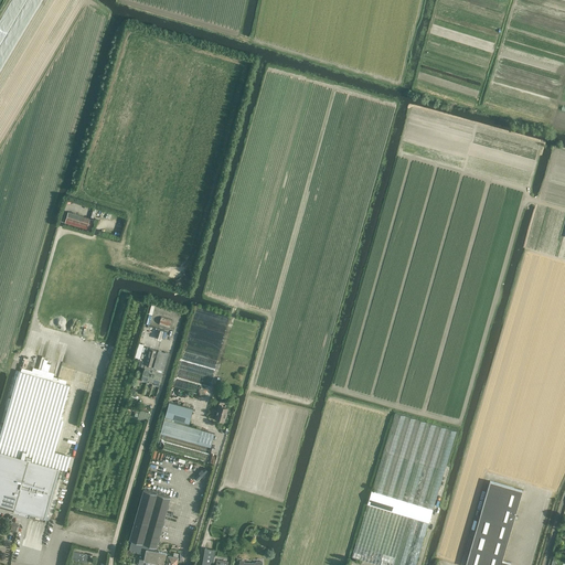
[(94,220),(89,219),(68,212),(66,219),(65,223),(91,231),(94,220)]
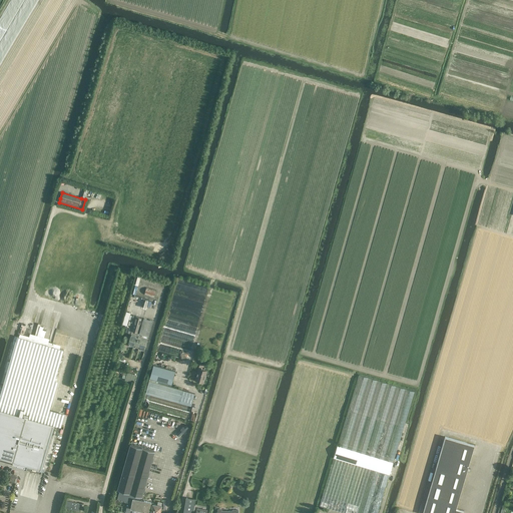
[(146,288),(144,295),(154,298),(156,291),(146,288)]
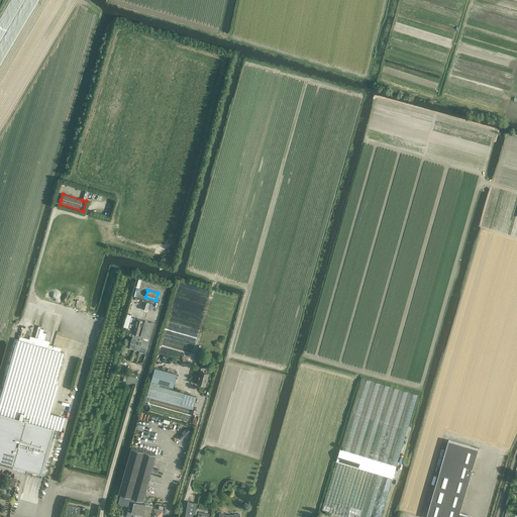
[(143,305),(145,305),(145,307),(150,309),(152,303),(144,301),(143,305)]
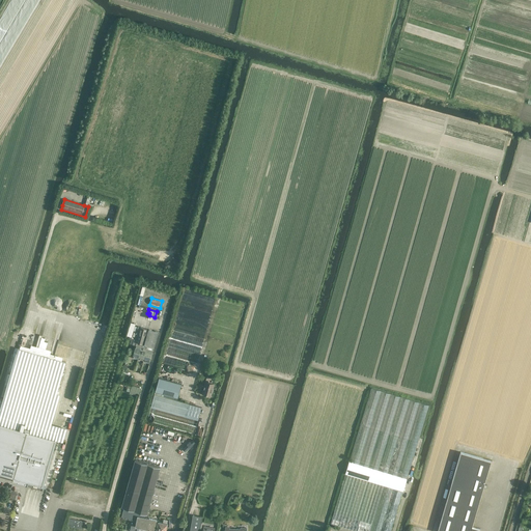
[(133,357),(138,359),(140,353),(139,353),(141,347),(142,344),(144,344),(148,330),(147,330),(147,329),(140,327),(140,328),(137,328),(133,344),(136,345),(133,357)]
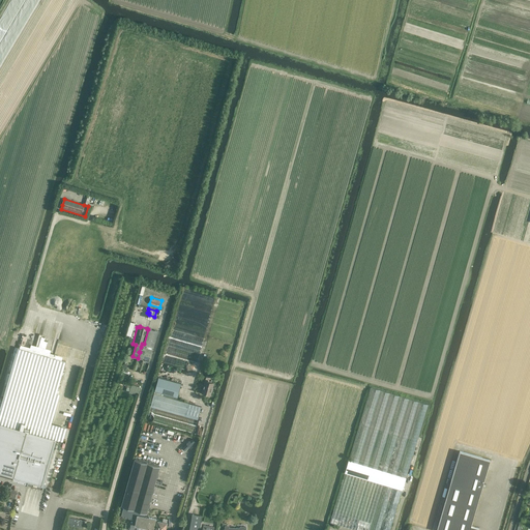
[(148,345),(152,347),(153,347),(157,331),(148,328),(148,329),(144,344),(148,345)]
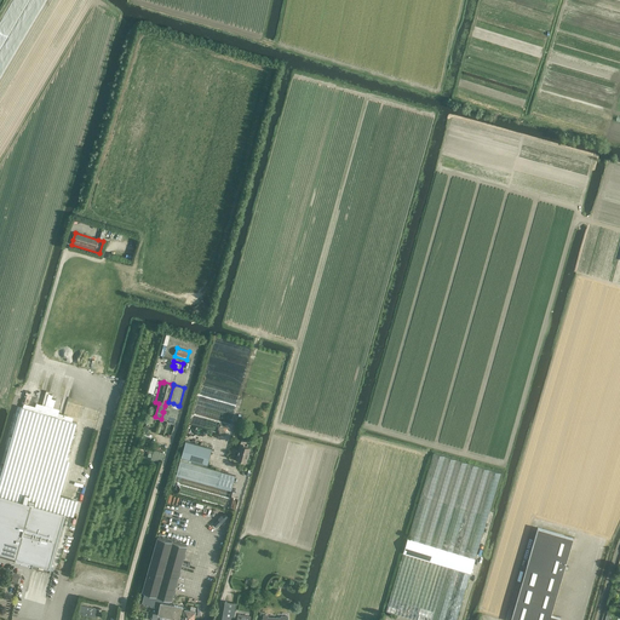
[(172,407),(168,420),(174,423),(178,409),(177,408),(178,406),(173,403),(172,407)]
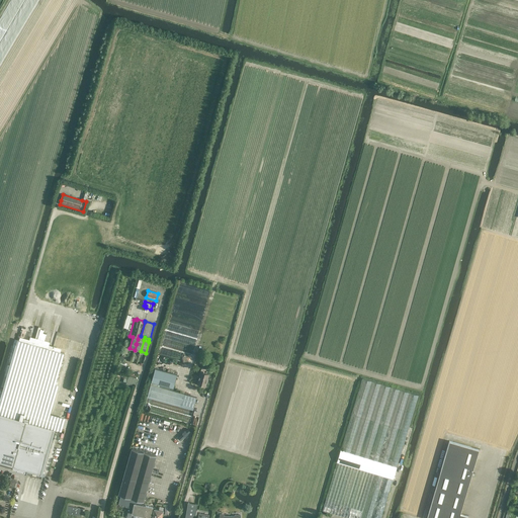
[(144,340),(138,339),(136,344),(137,344),(135,350),(141,351),(144,340)]
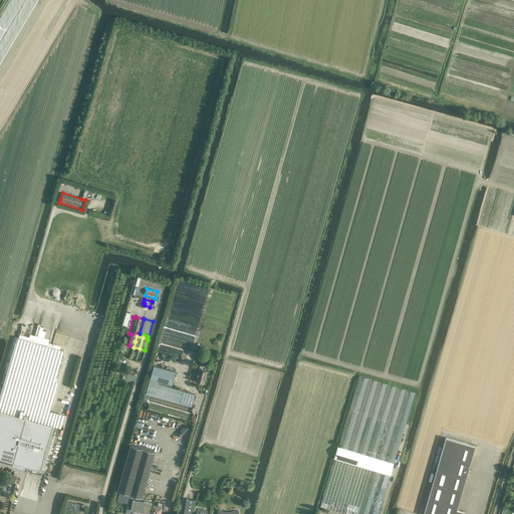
[(46,410),(64,350),(18,337),(0,397),(46,410)]
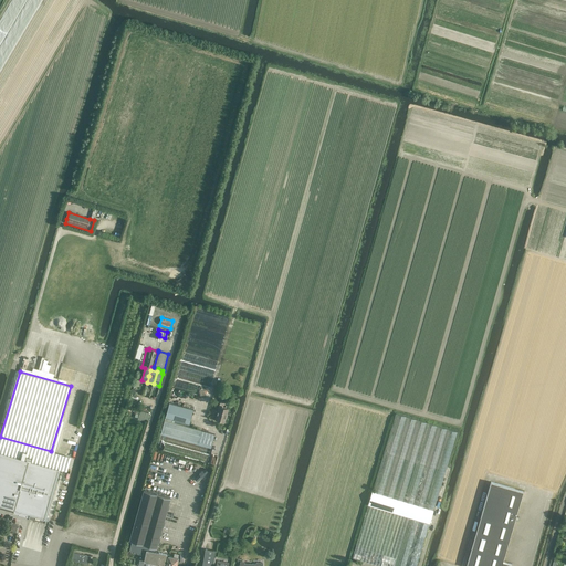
[(169,402),(165,418),(189,425),(194,409),(169,402)]
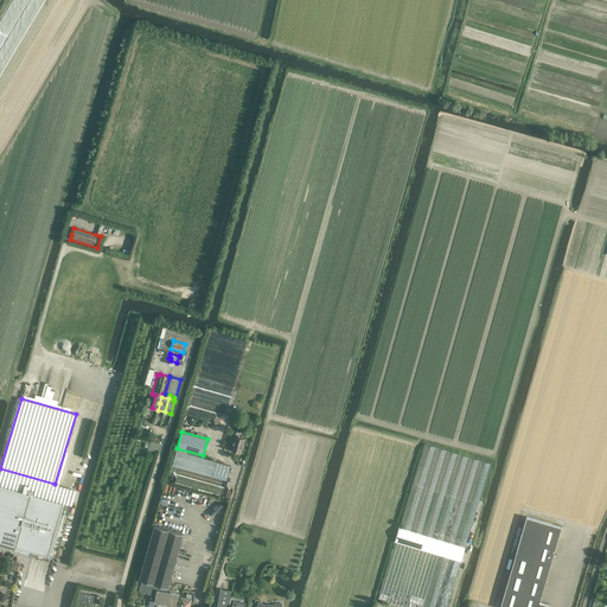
[(231,449),(241,453),(244,439),(235,436),(231,449)]
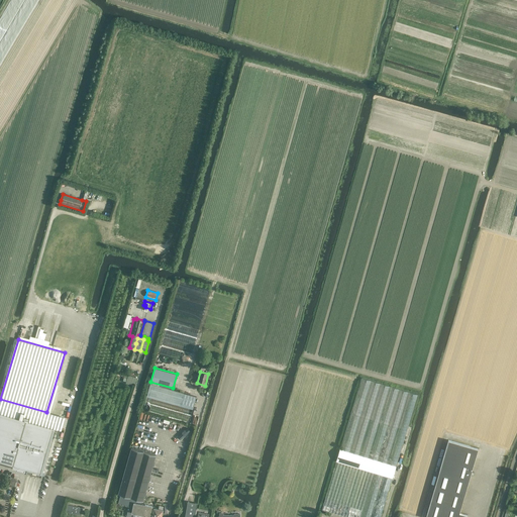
[(339,448),(327,491),(321,509),(346,516),(380,516),(392,478),(393,478),(396,466),(418,394),(362,378),(340,448),(339,448)]
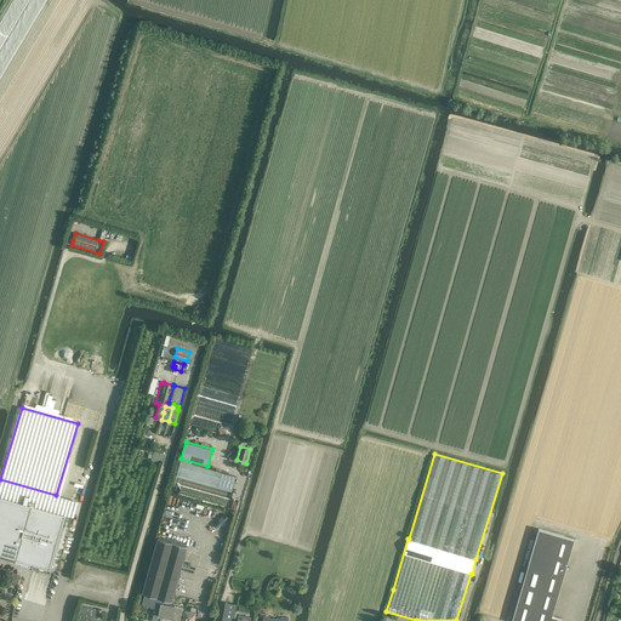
[(181,461),(176,476),(232,491),(235,477),(181,461)]
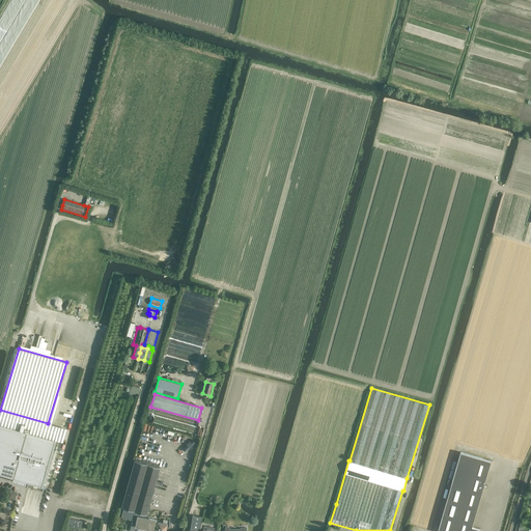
[(28,481),(44,485),(56,440),(30,432),(30,428),(25,427),(24,430),(0,423),(0,473),(7,475),(6,479),(27,485),(28,481)]
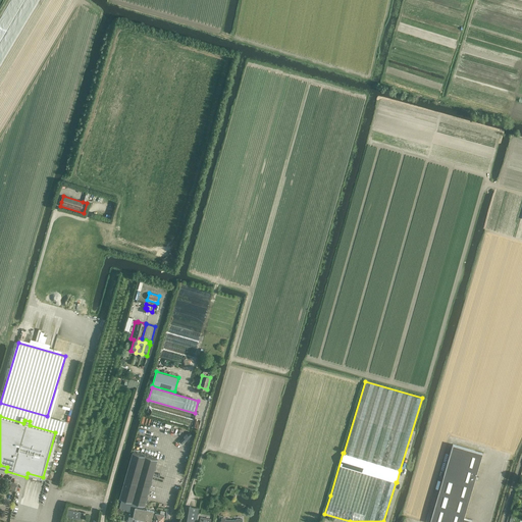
[(453,445),(437,496),(429,521),(470,521),(471,520),(464,518),(482,453),(453,445)]
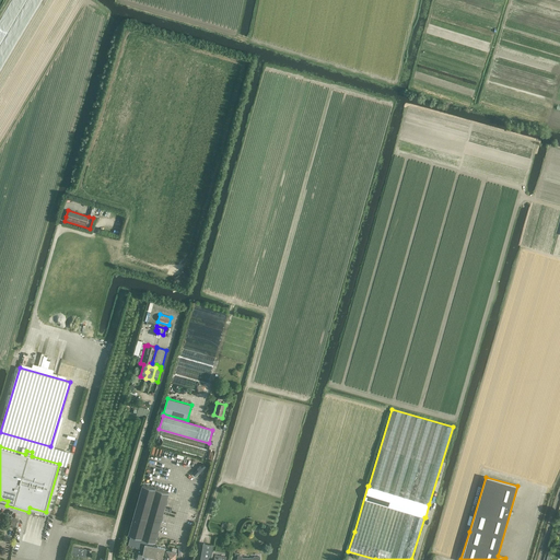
[(152,545),(153,541),(154,541),(168,492),(143,486),(129,535),(130,535),(128,545),(129,545),(129,546),(131,547),(132,546),(132,547),(135,547),(136,547),(136,548),(138,548),(139,548),(141,549),(142,548),(144,549),(143,555),(163,559),(165,548),(152,545)]
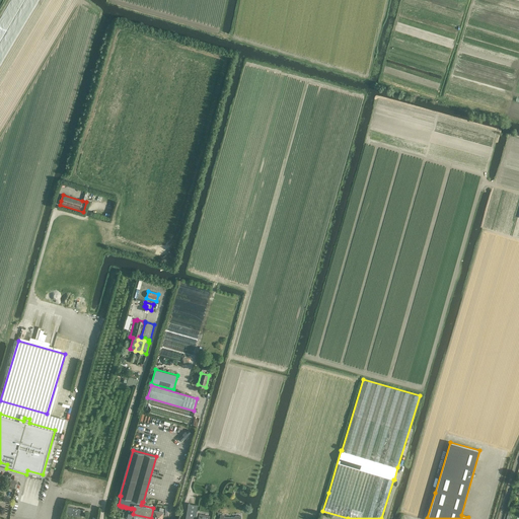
[(17,483),(10,479),(8,486),(16,489),(17,483)]
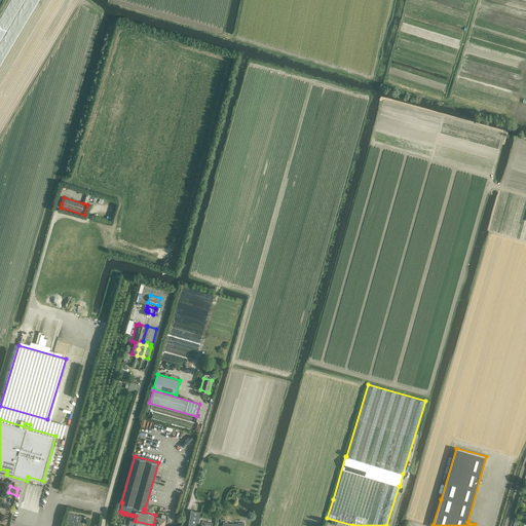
[(187,525),(197,525),(200,512),(191,511),(187,525)]
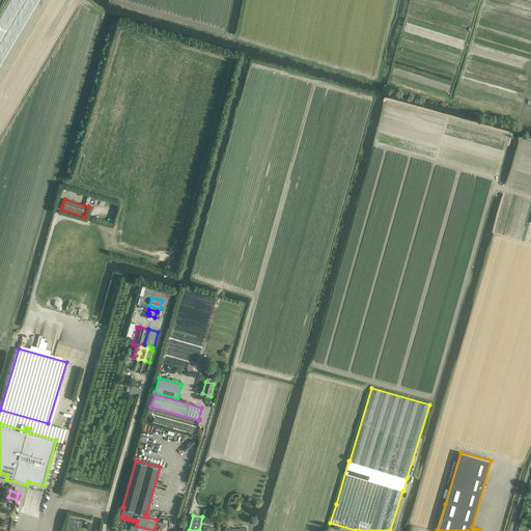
[(85,522),(70,519),(67,526),(83,529),(85,522)]
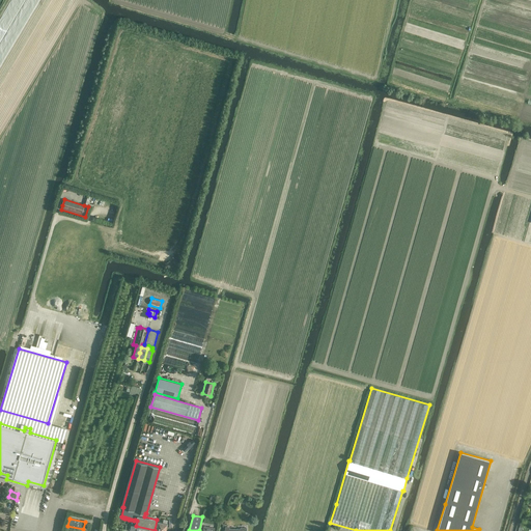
[(166,530),(167,523),(168,520),(164,519),(163,522),(159,521),(156,530),(166,530)]
